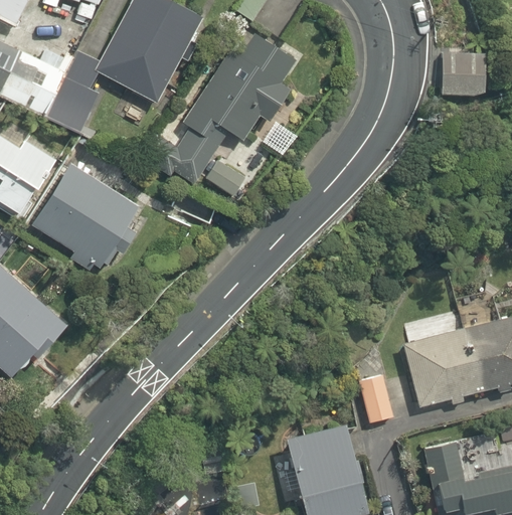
[(34,0),(0,0),(0,17),(22,27),(34,0)]
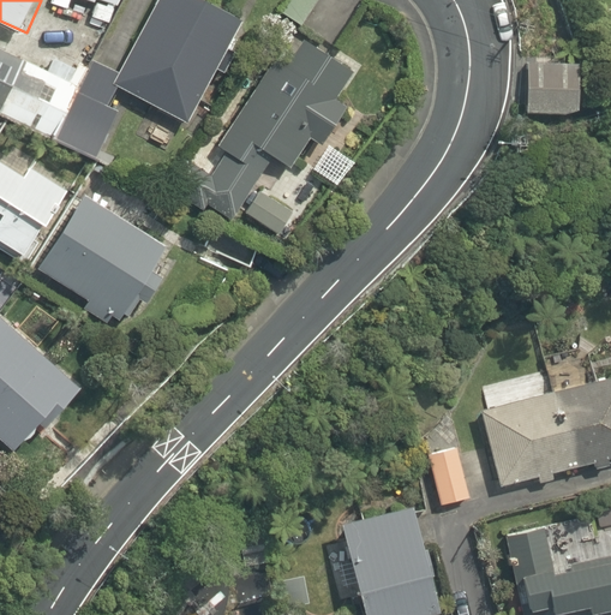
[(115,7),(120,10),(124,0),(94,0),(88,16),(109,23),(115,7)]
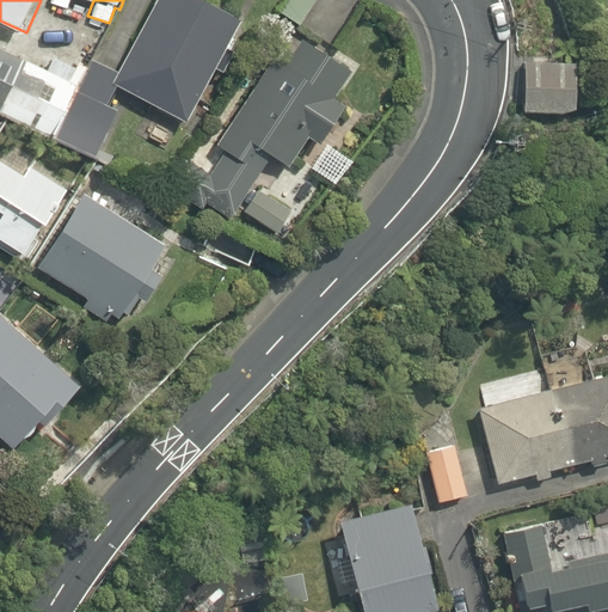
[(160,0),(114,84),(186,122),(238,25),(197,2),(198,0),(160,0)]
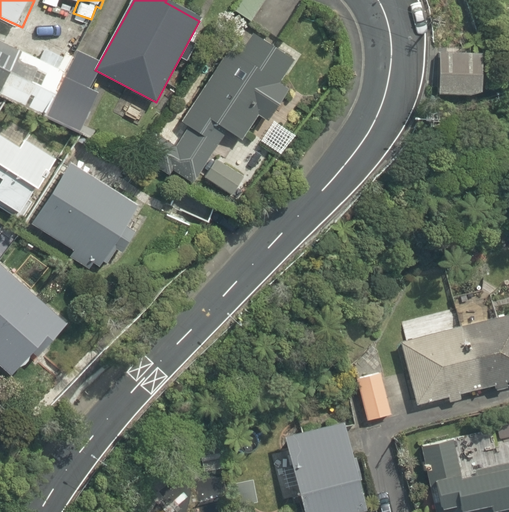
[(303,57),(251,28),(236,54),(225,47),(208,77),(199,72),(183,99),(170,122),(167,120),(148,153),(194,180),(222,131),(243,143),(256,119),(267,125),(283,98),(280,96),(303,57)]
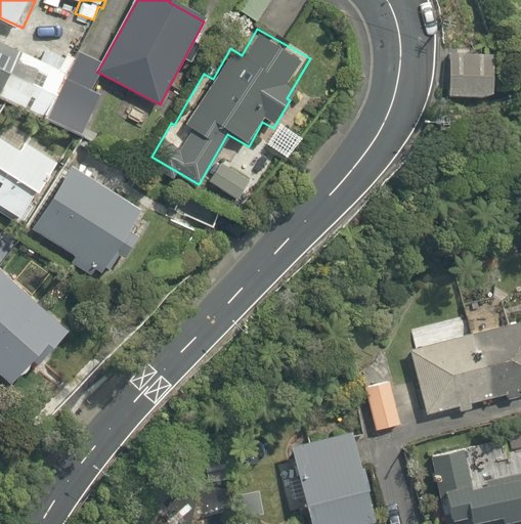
[(63,139),(68,130),(83,136),(103,88),(91,82),(100,60),(67,46),(57,68),(0,43),(0,100),(42,119),(38,128),(63,139)]
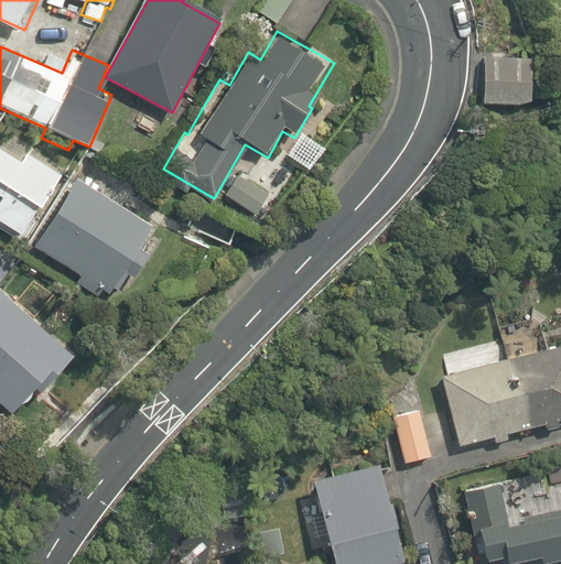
[(527,99),(528,57),(514,57),(514,51),(494,51),(494,57),(482,56),(481,102),(520,104),(520,99),(527,99)]
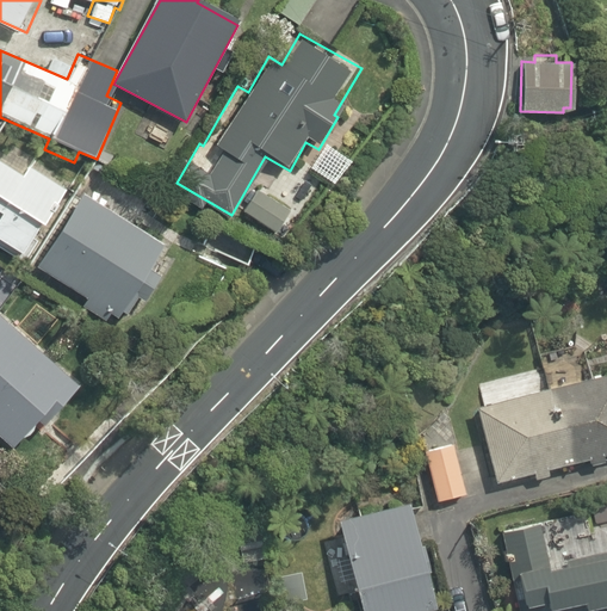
[(0,213),(2,215),(0,217),(0,238),(24,254),(69,185),(2,141),(0,142),(0,213)]
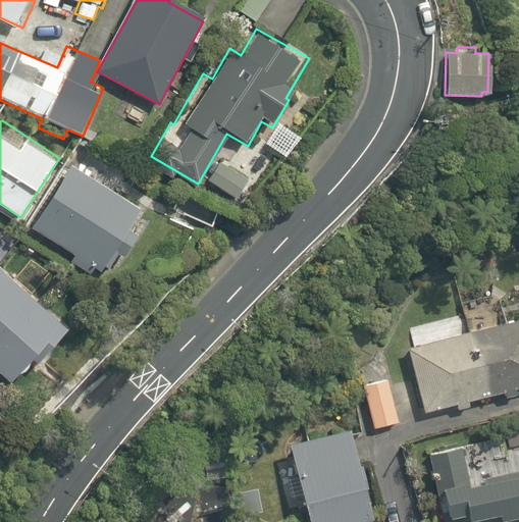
[(114,181),(78,156),(64,175),(62,174),(30,223),(99,270),(101,266),(107,270),(117,256),(121,259),(142,229),(150,217),(142,212),(148,204),(114,181)]
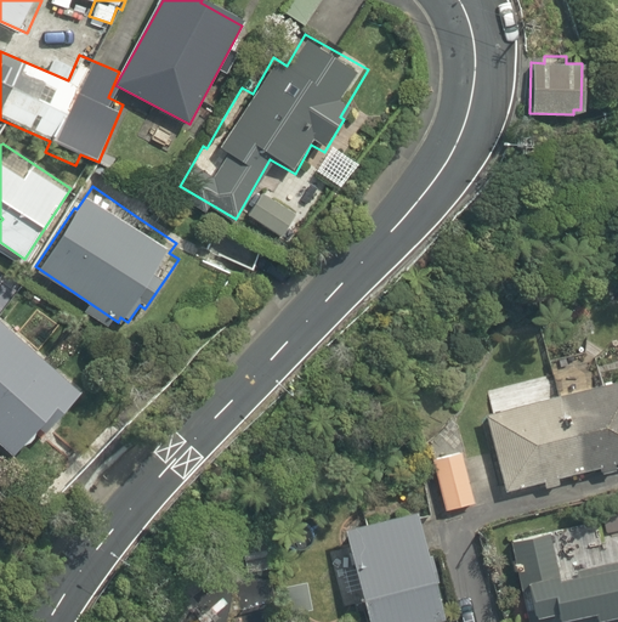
[(78,390),(0,323),(0,447),(17,462),(78,390)]
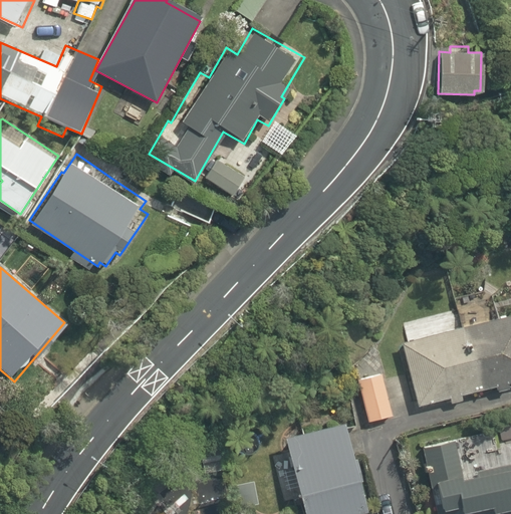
[(451,403),(463,400),(462,395),(496,384),(498,391),(510,387),(510,381),(510,314),(458,329),(454,312),(406,325),(411,342),(404,344),(421,407),(450,399),(451,403)]
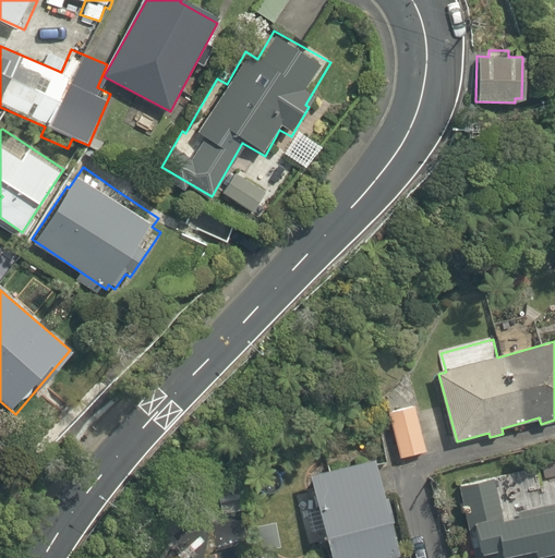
[(415,407),(390,412),(401,458),(425,451),(415,407)]
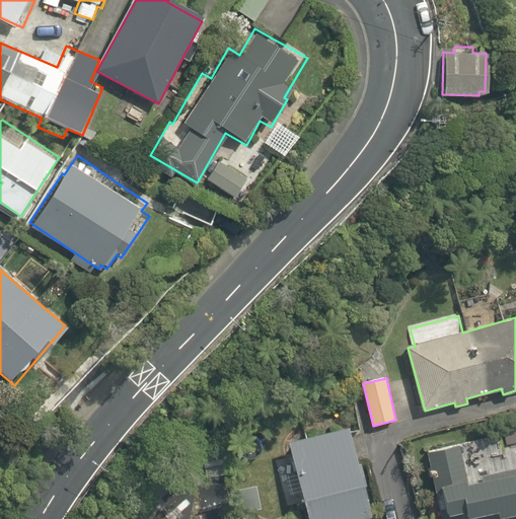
[(365,518),(372,517),(348,425),(288,440),(307,518),(365,518)]
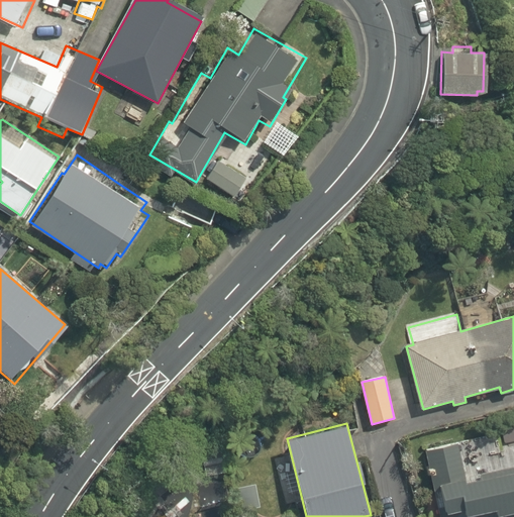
[(427,452),(441,516),(513,516),(513,467),(481,475),(482,478),(464,482),(455,445),(427,452)]
